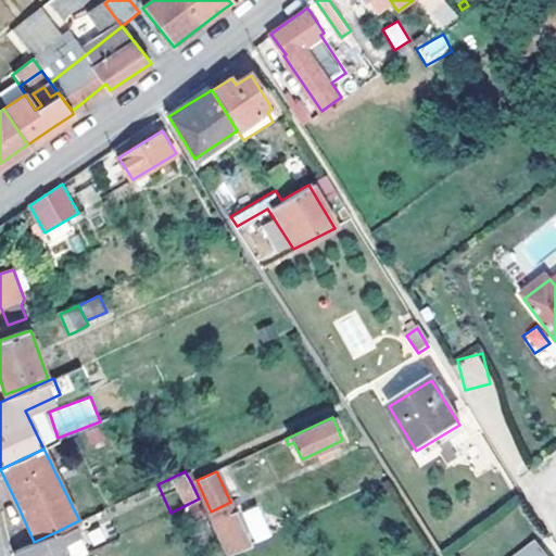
[(253,542),(269,536),(258,505),(242,510),(253,542)]
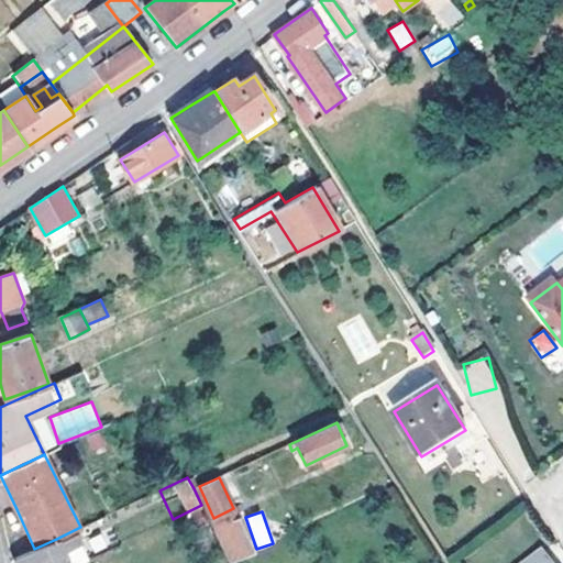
[(218,528),(232,560),(253,550),(238,518),(218,528)]
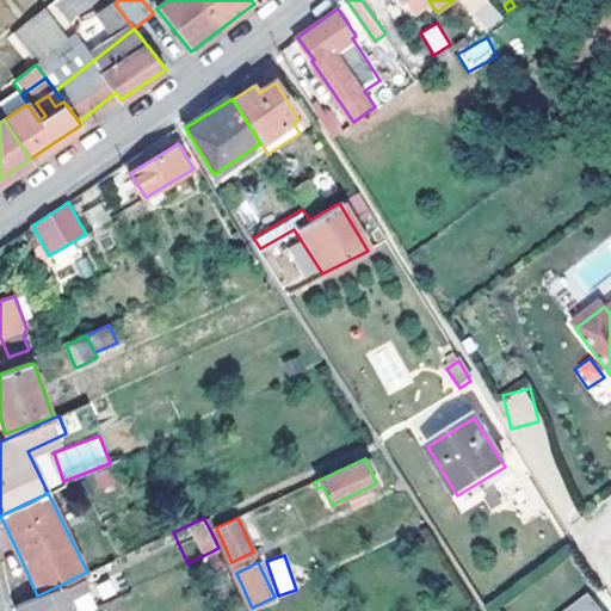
[(74,610),(61,585),(37,596),(14,606),(16,610),(74,610)]
